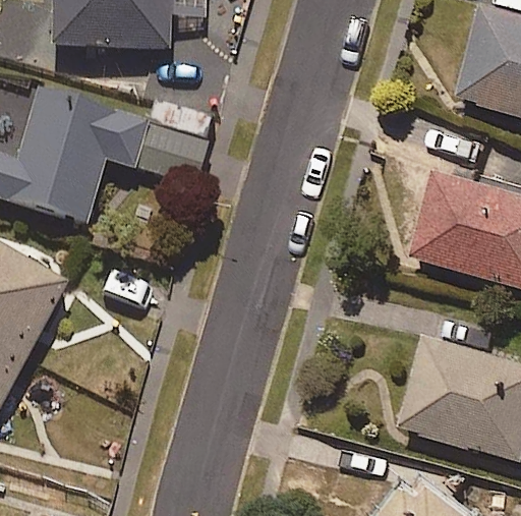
[(52,0),(51,45),(170,49),(172,15),(205,17),(206,0),(52,0)]
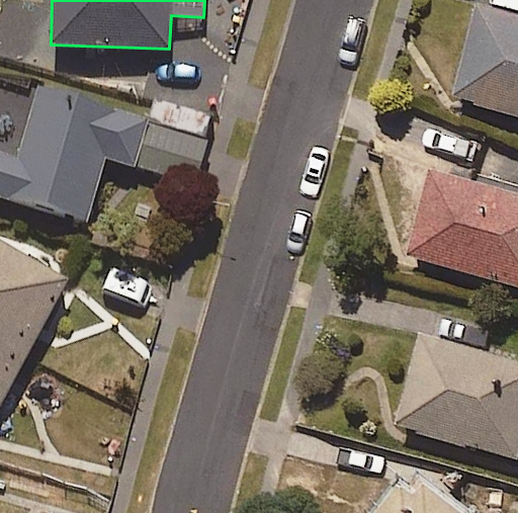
[(517,10),(485,1),(459,93),(517,108),(517,10)]
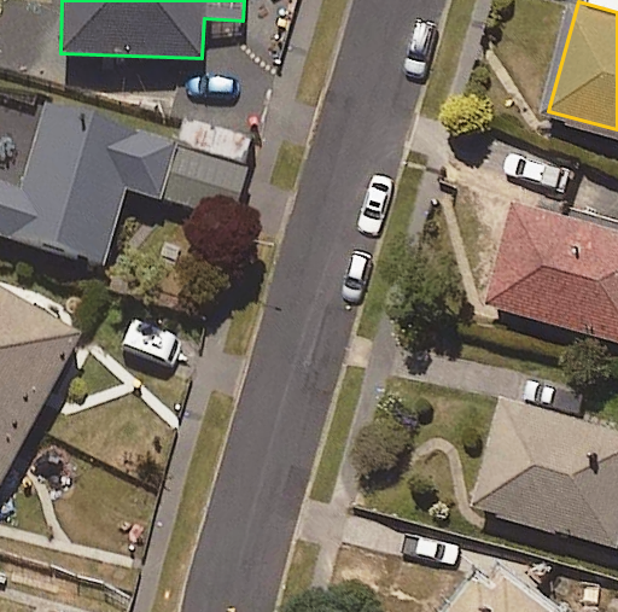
[(249,167),(46,110),(23,191),(0,184),(0,235),(104,264),(126,190),(233,219),(249,167)]
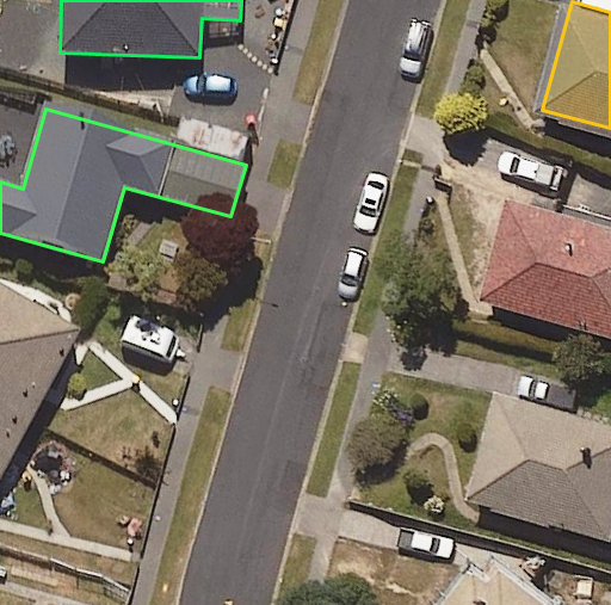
[(610,222),(516,195),(486,297),(610,333),(610,222)]
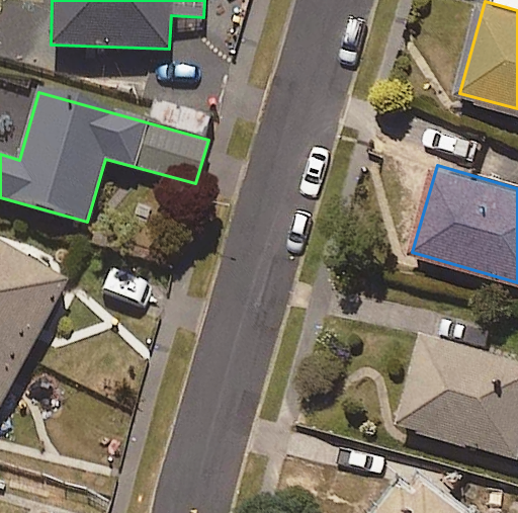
[(0,406),(67,282),(0,246),(0,406)]
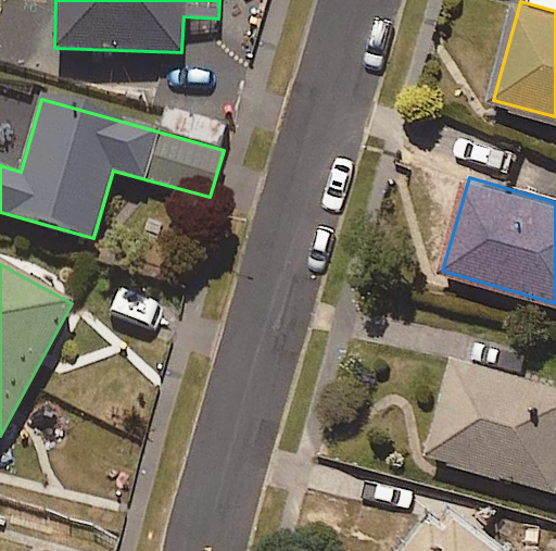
[(555,383),(458,357),(431,454),(555,488),(555,383)]
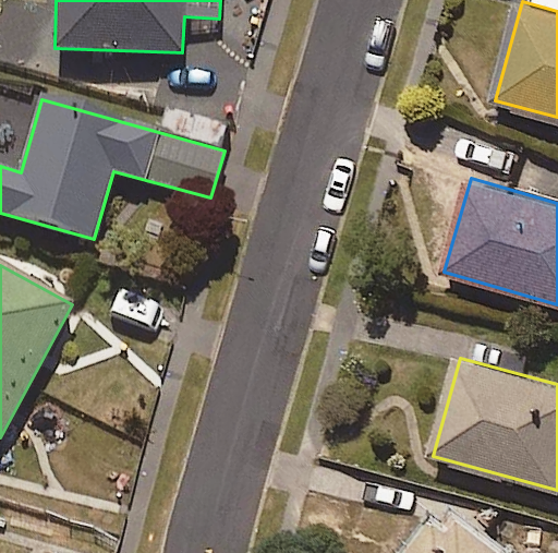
[(502,552),(507,548),(459,515),(433,525),(412,552),(502,552)]
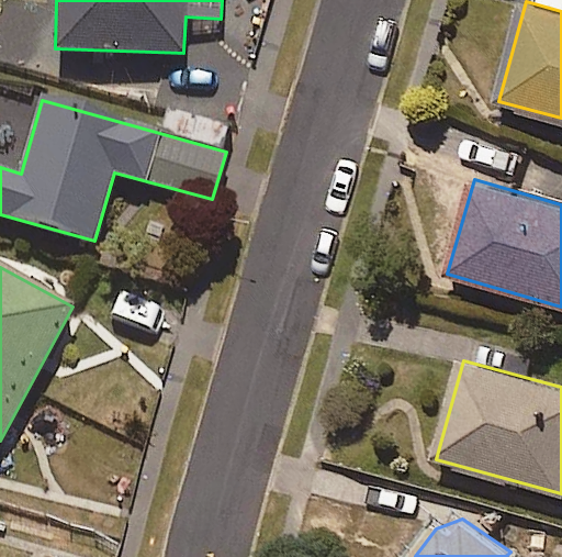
All buildings are outlined.
